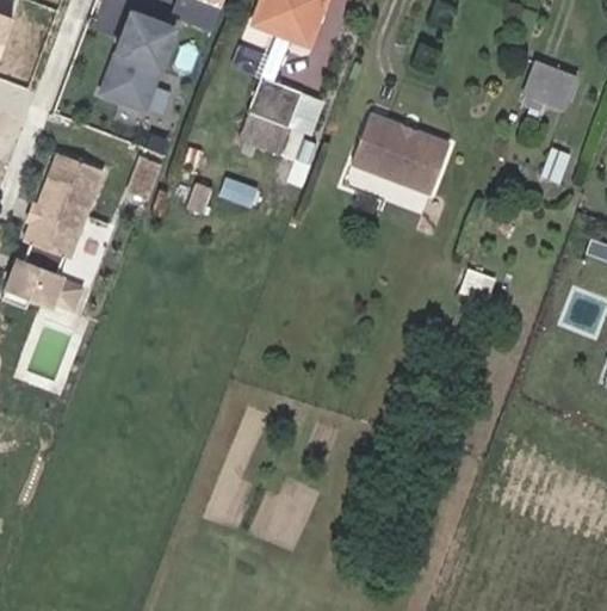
[(168,0),(166,14),(211,28),(218,0),(168,0)]
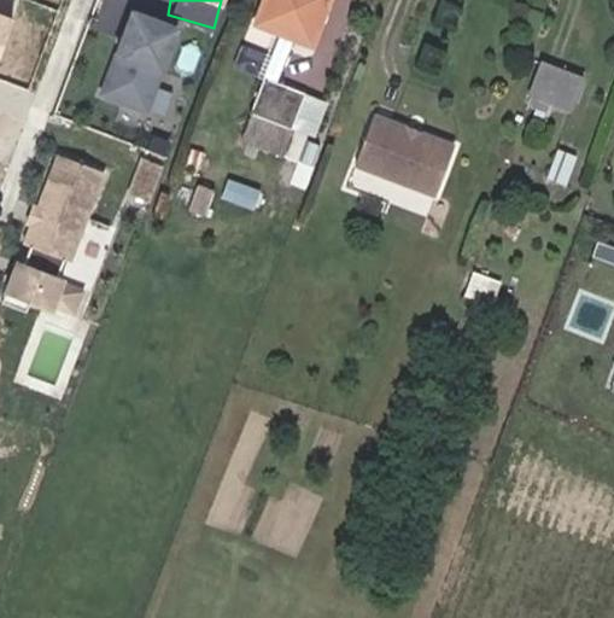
[(261,0),(252,25),(280,36),(240,141),(280,156),(291,128),(304,93),(276,82),(292,40),(311,48),(328,0),(261,0)]
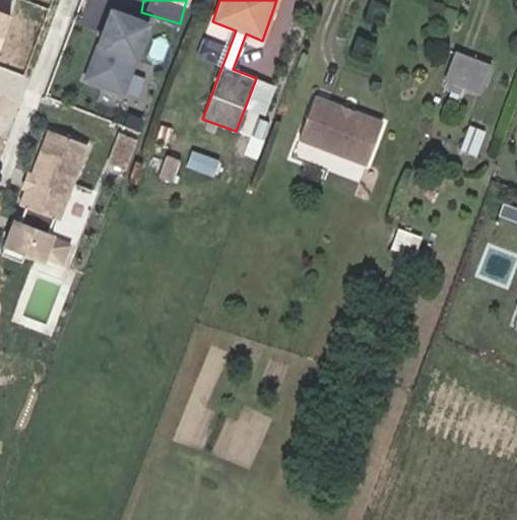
[(126,90),(149,20),(109,7),(85,77),(126,90)]
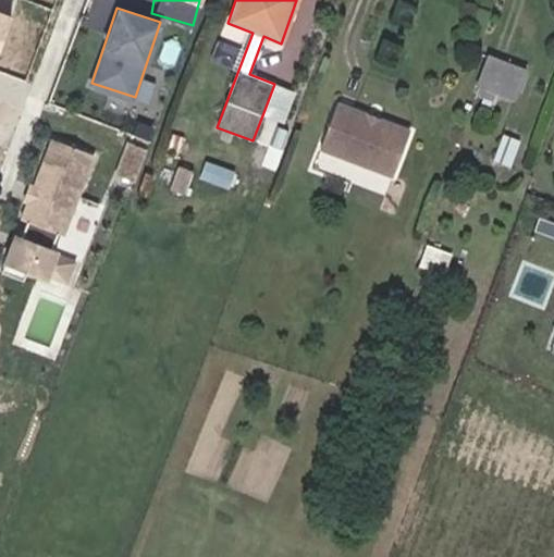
[(0,48),(13,15),(0,9),(0,48)]
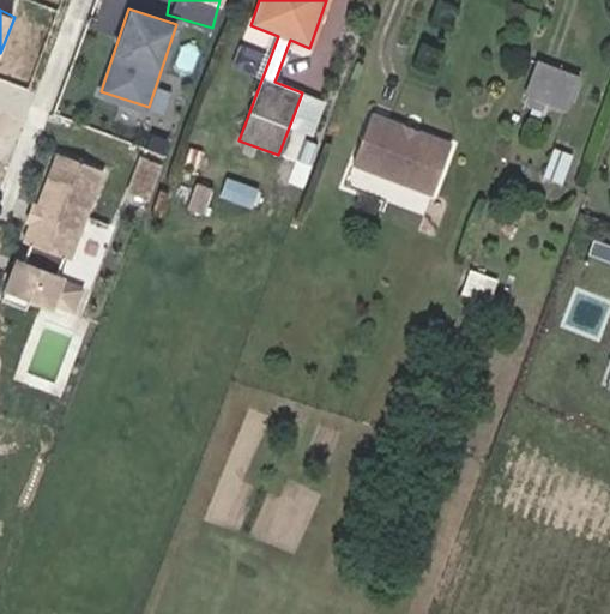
[(258,76),(264,59),(237,48),(231,66),(258,76)]
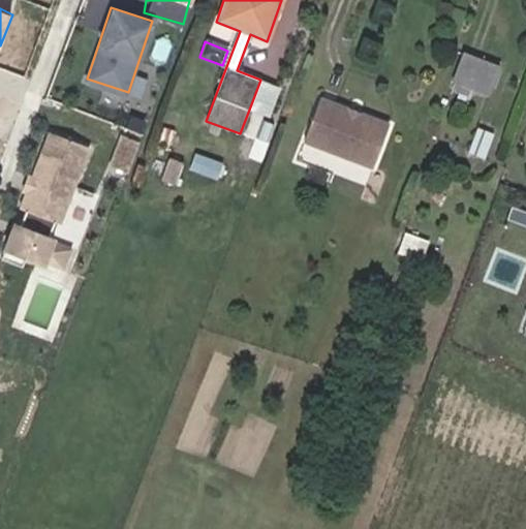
[(488,96),(500,67),(464,54),(453,85),(455,85),(452,94),(467,99),(470,90),(488,96)]
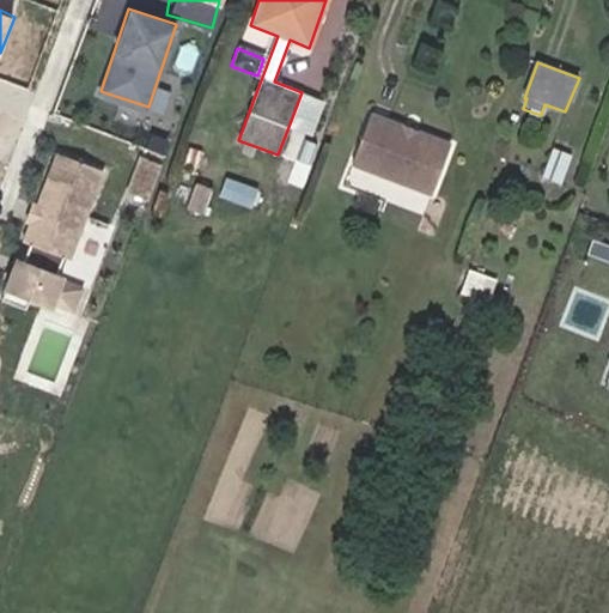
[(308,134),(321,99),(302,92),(288,127),(308,134)]
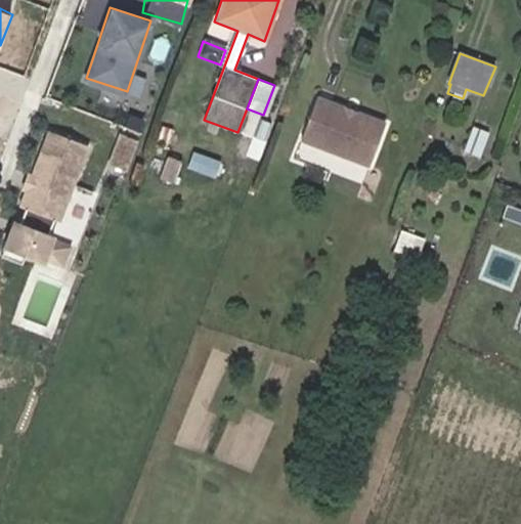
[(344,108),(316,98),(300,139),(368,165),(384,124),(355,113),(351,115),(346,113),(344,108)]
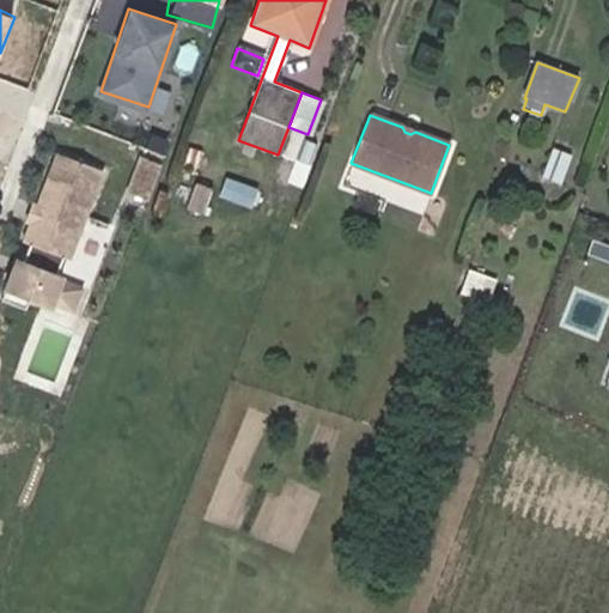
[(567,156),(553,150),(542,180),(555,184),(567,156)]
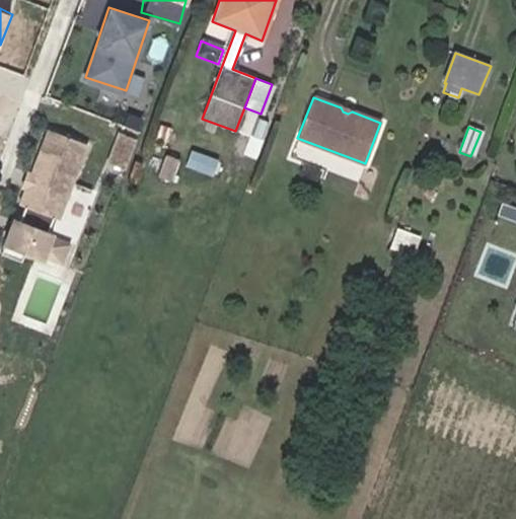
[(63,217),(88,142),(47,128),(31,172),(27,187),(21,203),(23,203),(52,213),(63,217)]
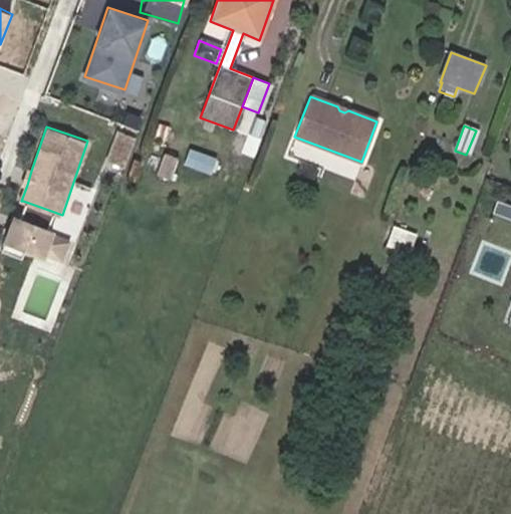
[(133,139),(117,134),(108,157),(123,163),(133,139)]
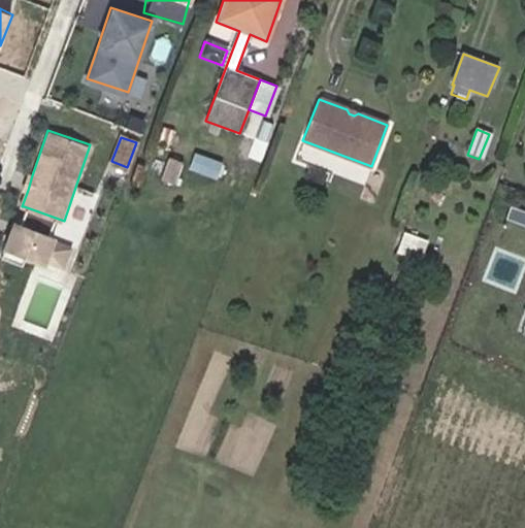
[(219,162),(193,153),(187,168),(214,177),(219,162)]
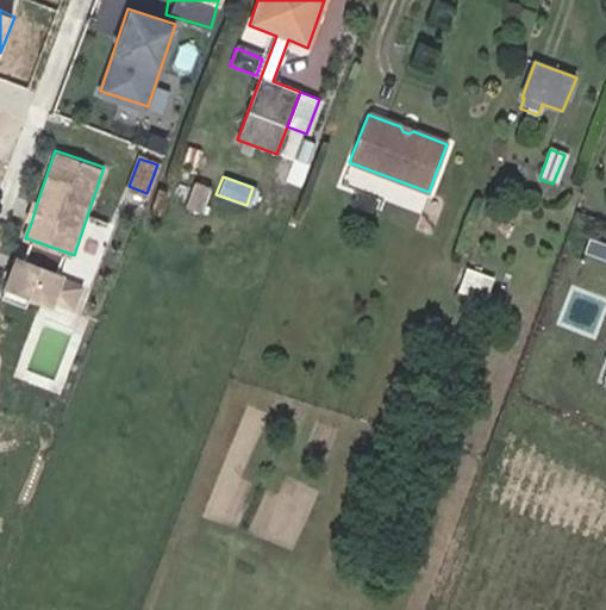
[(32,219),(37,203),(32,201),(27,218),(32,219)]
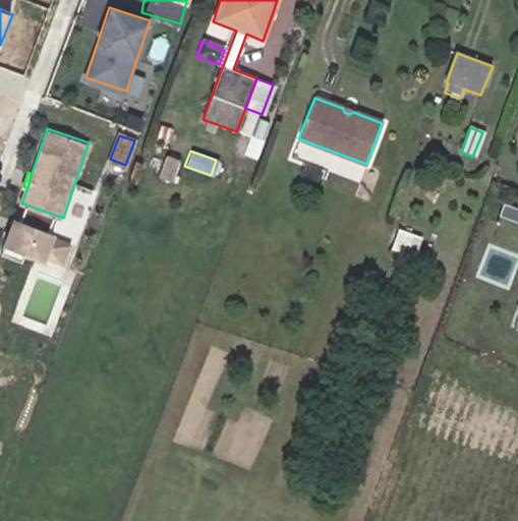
[(52,214),(23,204),(16,226),(9,224),(0,251),(42,266),(51,237),(45,235),(52,214)]
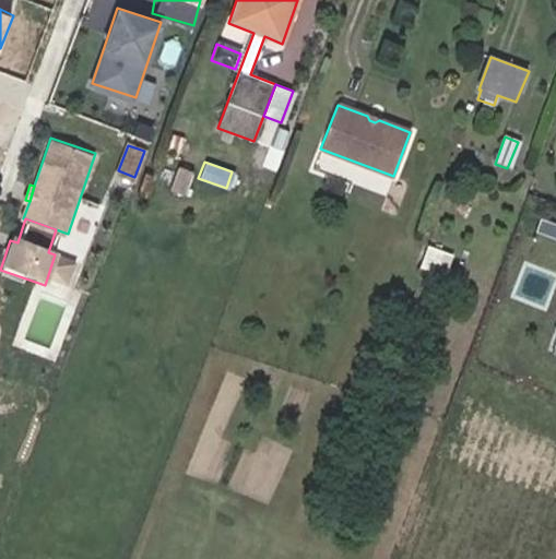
[(425,269),(433,247),(409,238),(400,259),(425,269)]
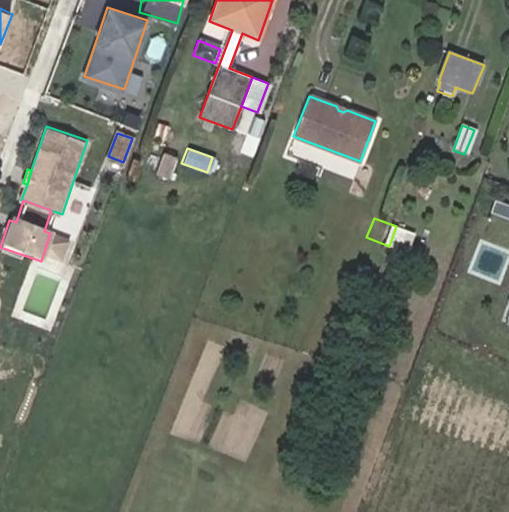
[(508,268),(498,300),(508,303),(508,268)]
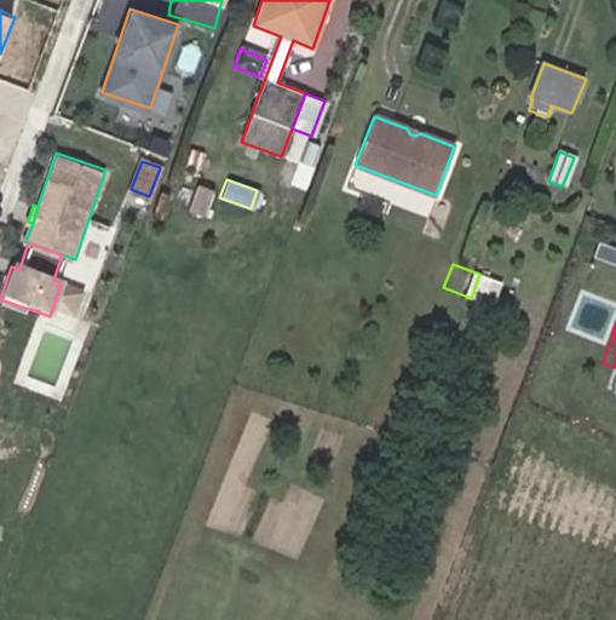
[(615,391),(615,367),(603,363),(594,384),(615,391)]
